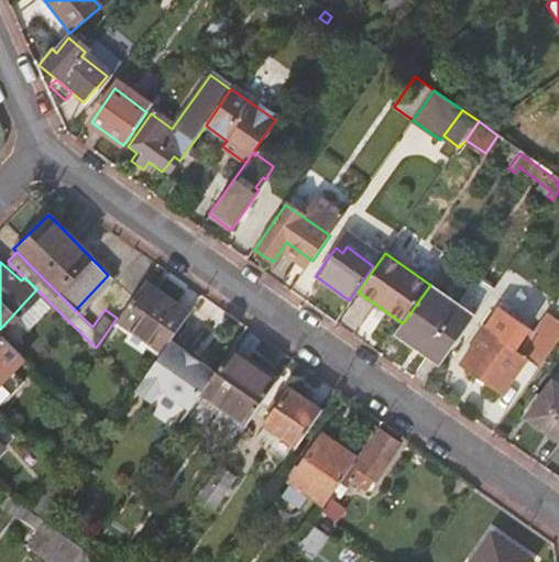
[(403,323),(398,329),(442,362),(494,289),(477,276),(457,305),(438,291),(446,281),(438,274),(430,285),(403,323)]
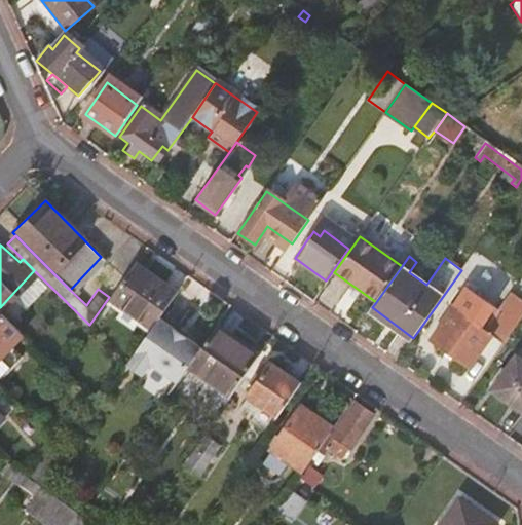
[(149,330),(158,319),(172,297),(158,288),(160,285),(133,265),(109,297),(149,330)]
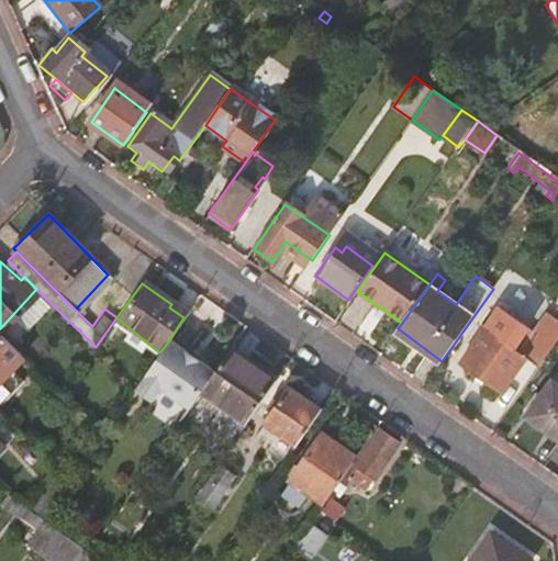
[(523,361),(536,370),(556,343),(536,328),(516,357),(499,344),(502,340),(487,329),(459,368),(498,395),(523,361)]
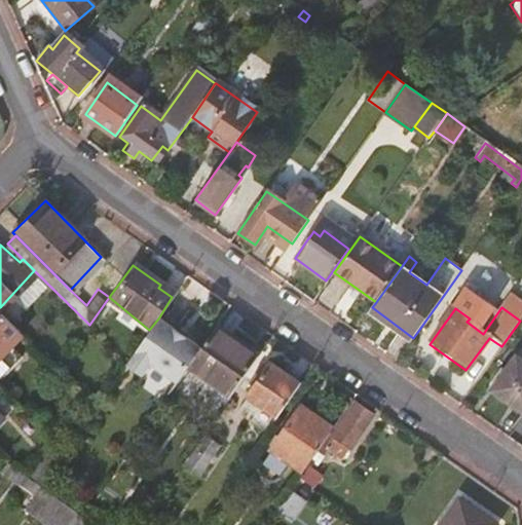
[(0,354),(22,332),(0,311),(0,354)]
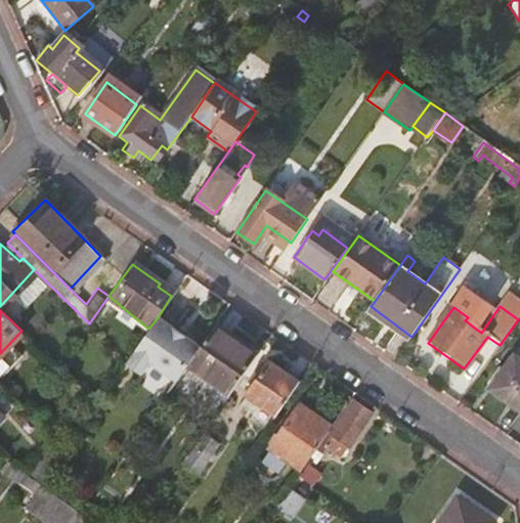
[(175,380),(180,373),(187,363),(199,346),(158,317),(148,329),(126,359),(125,362),(139,373),(148,360),(175,380)]
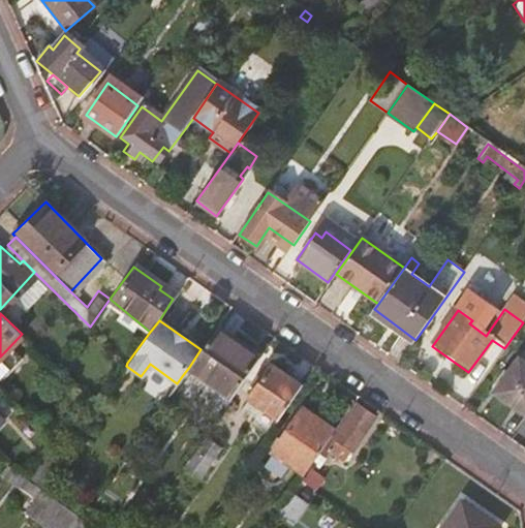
[(189,367),(230,398),(257,360),(215,330),(201,349),(189,367)]
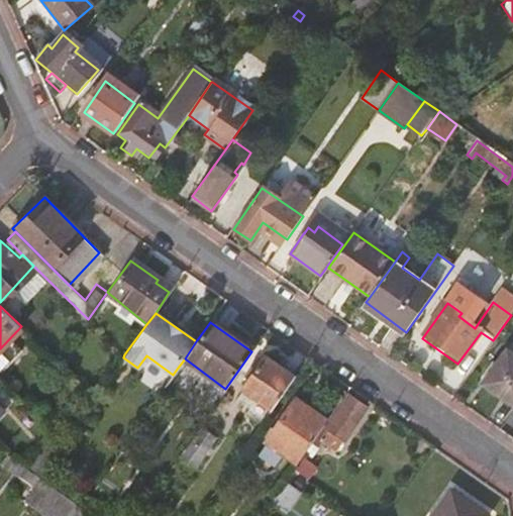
[(244,387),(274,409),(298,375),(267,353),(244,387)]
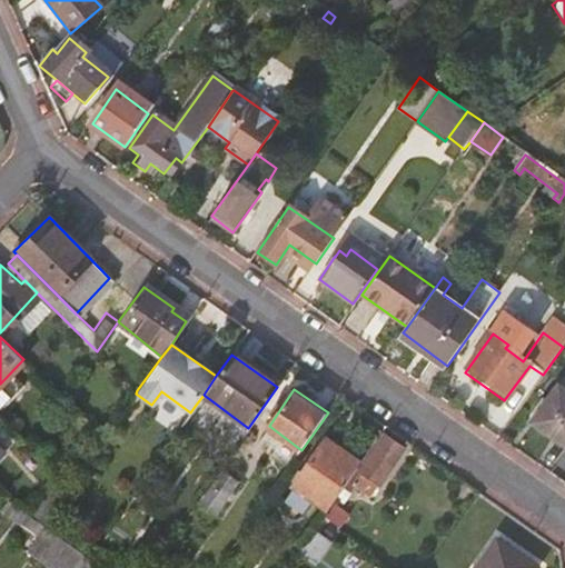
[(564,395),(559,390),(535,426),(564,446),(564,395)]
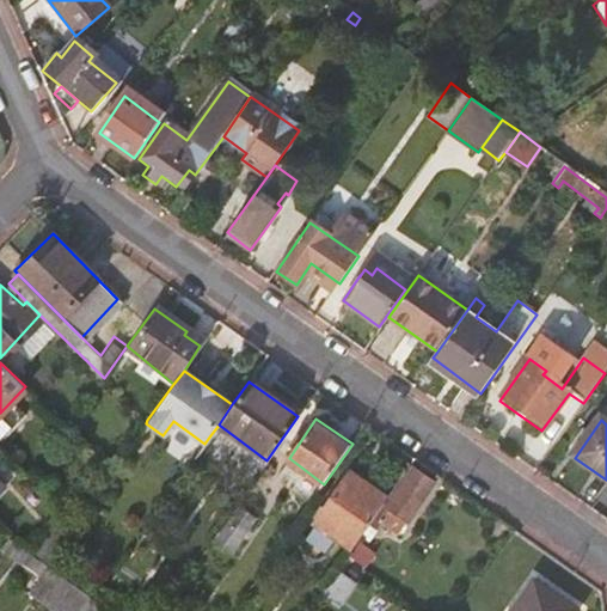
[(210,435),(259,470),(267,460),(219,425),(210,435)]
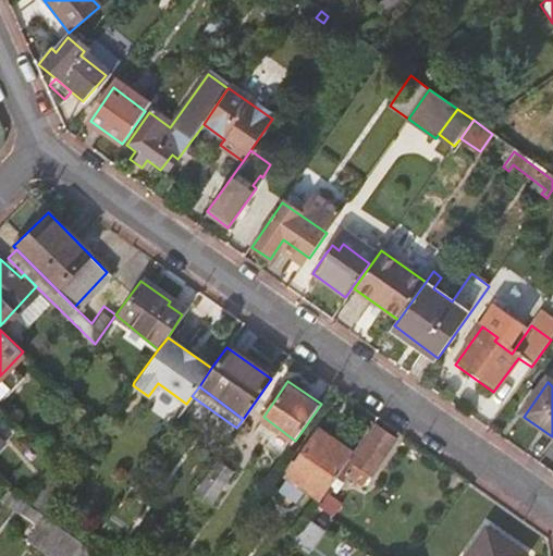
[(393,439),(376,427),(342,474),(359,487),(393,439)]
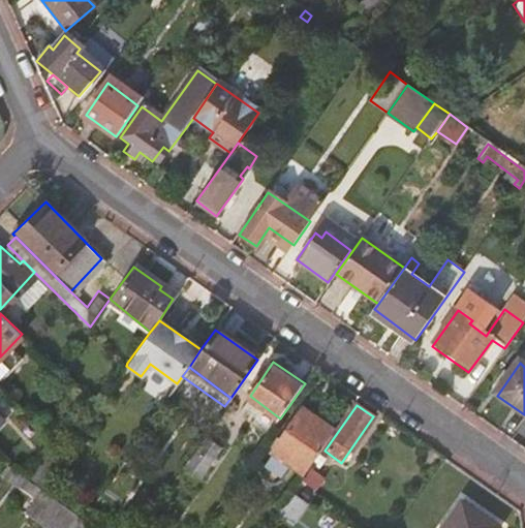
[(306,470),(334,430),(302,407),(271,452),(303,474),(306,470)]
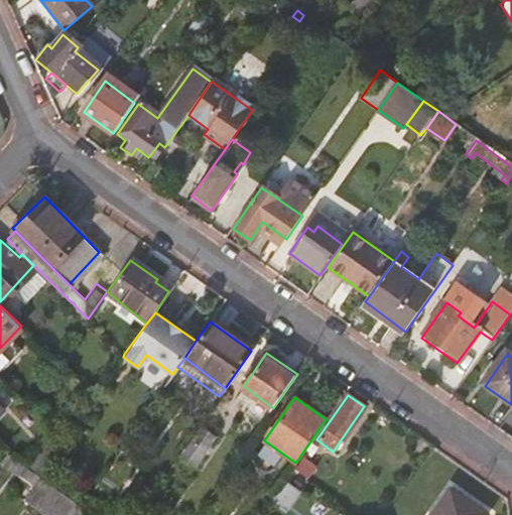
[(200,462),(213,432),(198,425),(183,455),(200,462)]
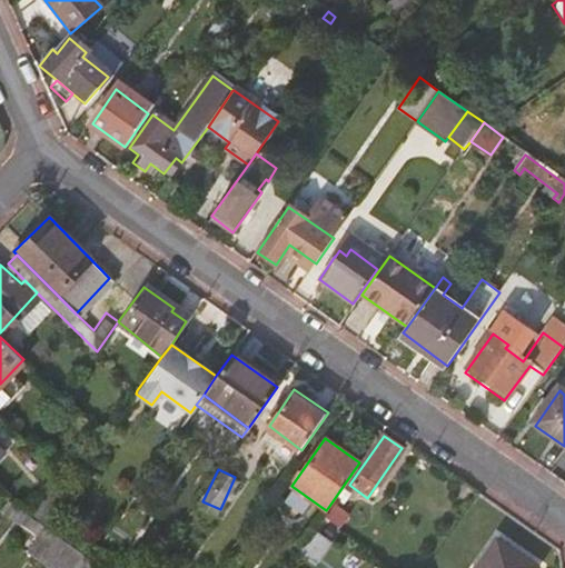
[(0,511),(1,512),(10,504),(5,498),(0,504),(0,511)]
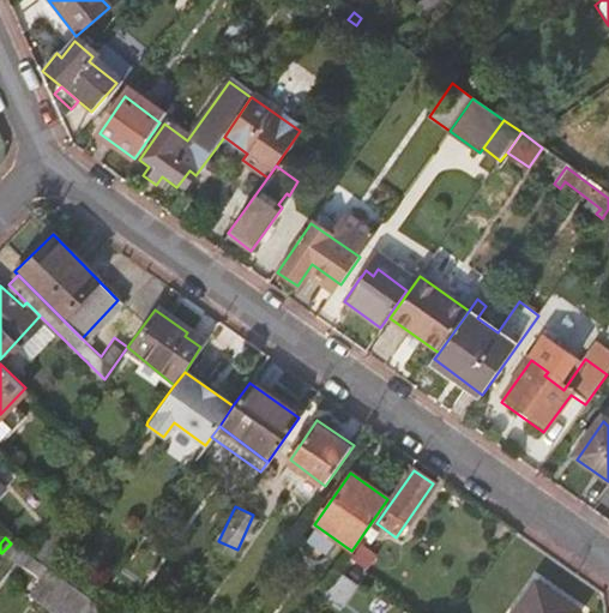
[(1,553),(32,576),(41,565),(11,544),(1,553)]
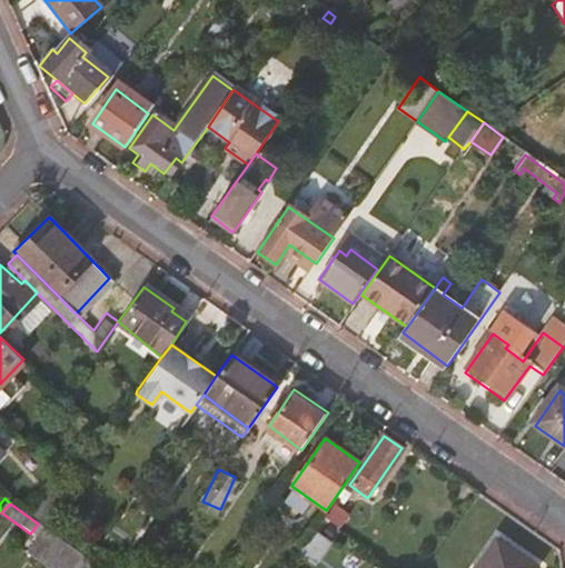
[(326,510),(321,516),(337,528),(345,518),(329,506),(326,510)]
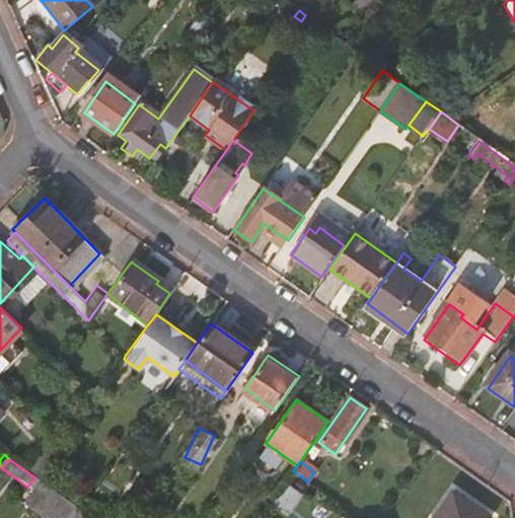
[(34,477),(27,487),(31,489),(39,479),(38,478),(34,477)]
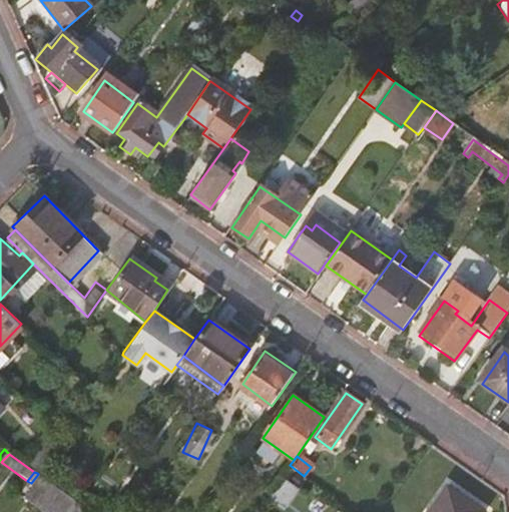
[(295,489),(281,479),(267,500),(281,510),(295,489)]
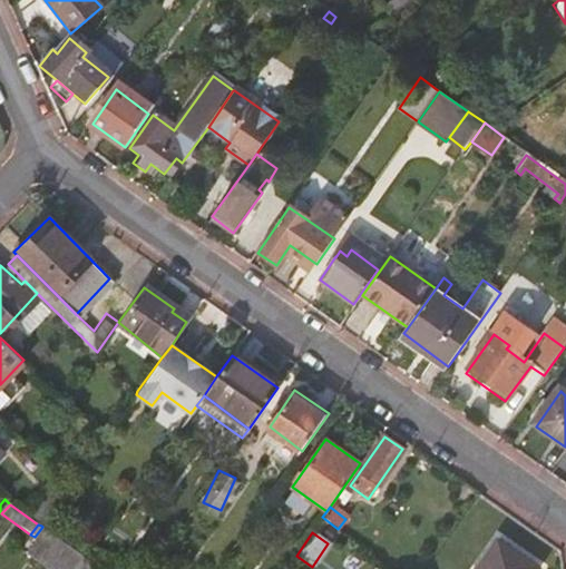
[(537,568),(496,539),(475,568),(537,568)]
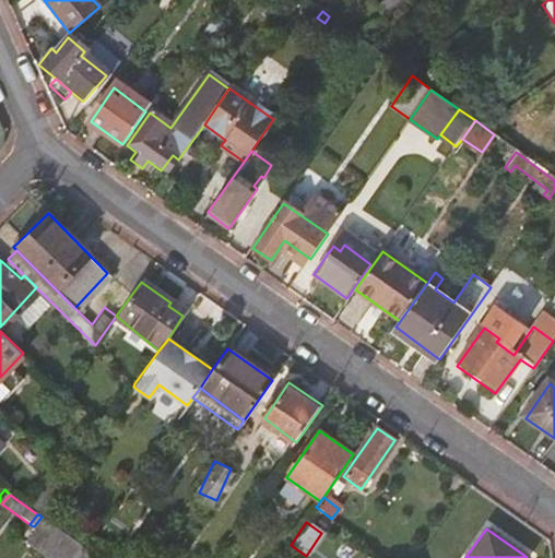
[(99,557),(86,548),(81,545),(71,557),(99,557)]
